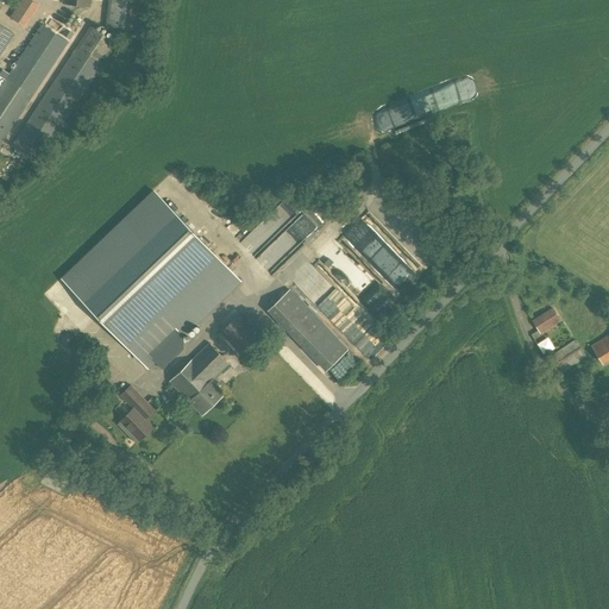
[(22,0),(10,16),(24,26),(38,6),(30,0),(22,0)]
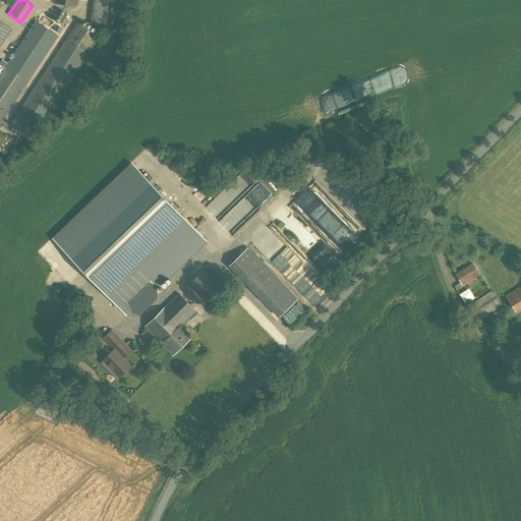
[(93,0),(91,21),(120,25),(123,0),(93,0)]
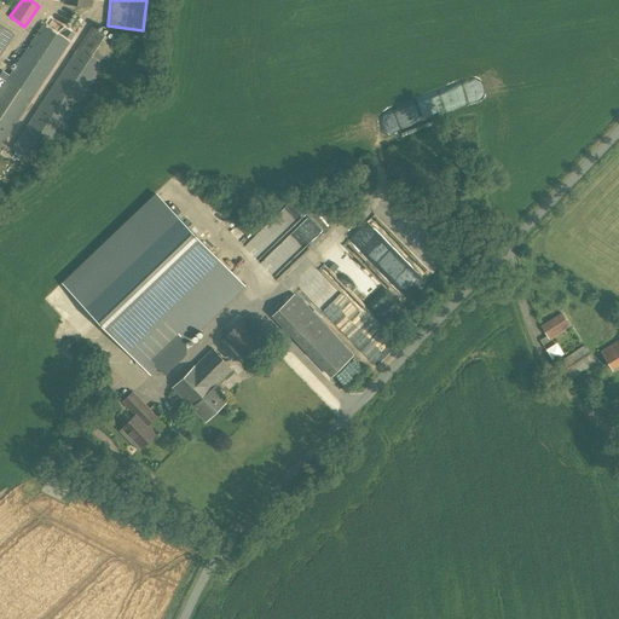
[(0,53),(13,33),(0,23),(0,53)]
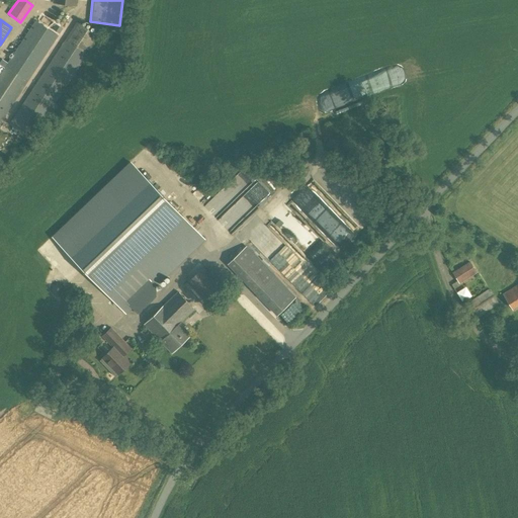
[(0,123),(59,35),(35,20),(0,74),(0,123)]
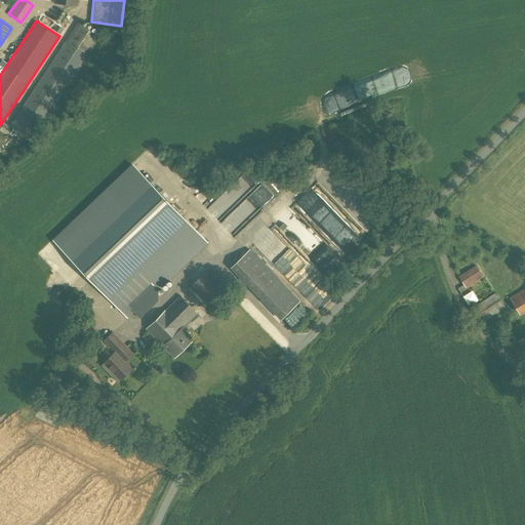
[(55,106),(73,79),(81,83),(95,62),(88,56),(101,37),(78,22),(9,125),(30,138),(35,130),(38,131),(50,113),(58,117),(63,111),(55,106)]
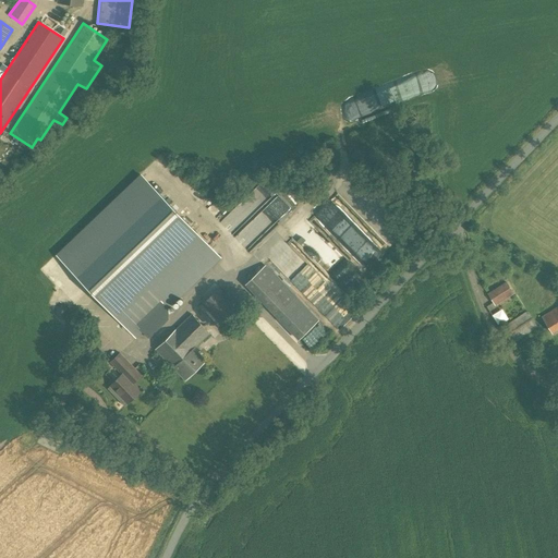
[(136,339),(143,332),(148,339),(169,319),(168,308),(221,257),(186,221),(181,216),(142,174),(141,174),(141,173),(56,255),(96,296),(135,338),(136,339)]
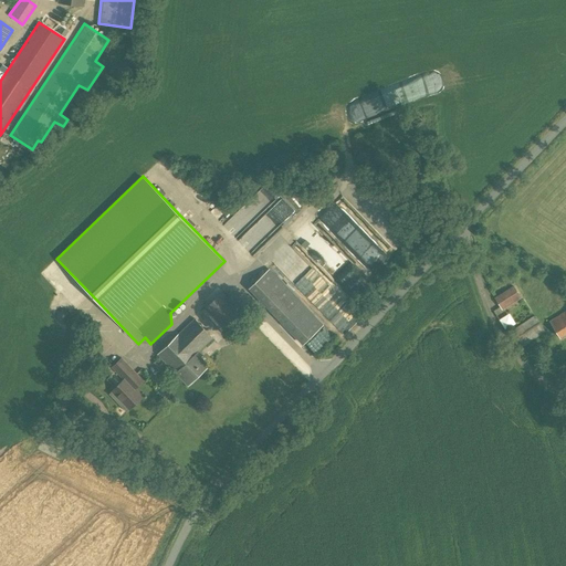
[(271,181),(224,223),(240,240),(242,239),(253,251),(299,212),(271,181)]
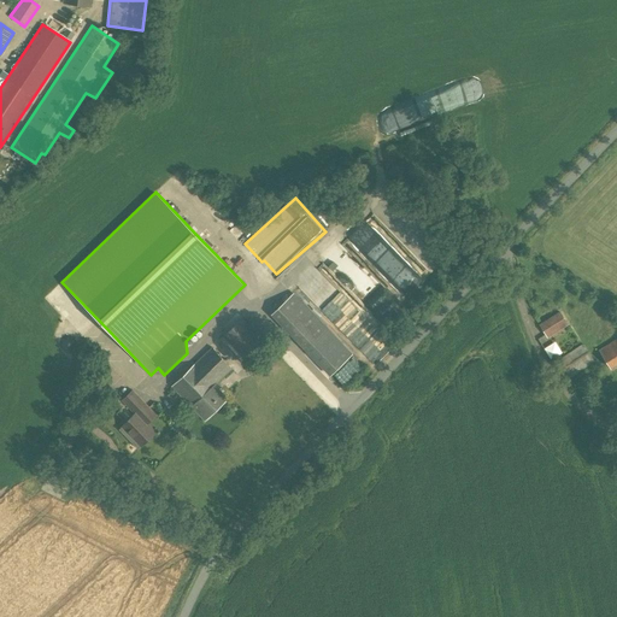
[(401,291),(417,276),(368,224),(352,239),(401,291)]
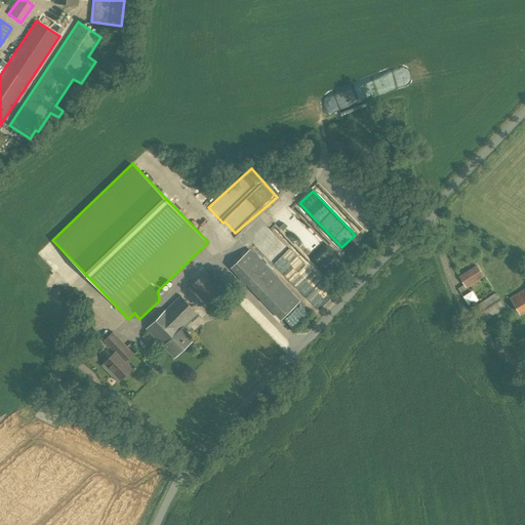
[(231,267),(259,296),(278,280),(249,250),(231,267)]
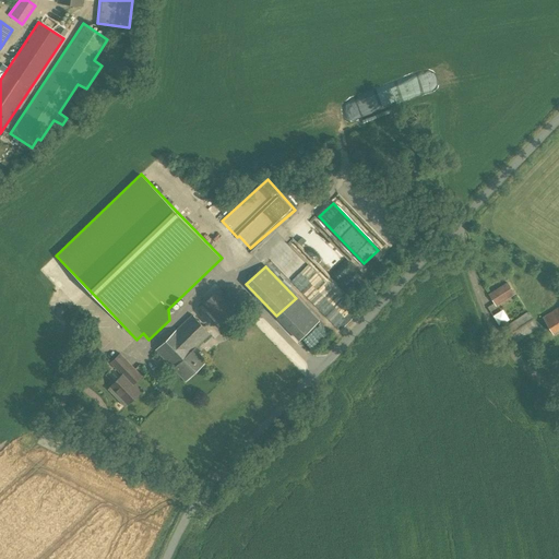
[(515,295),(507,282),(488,294),(496,307),(515,295)]
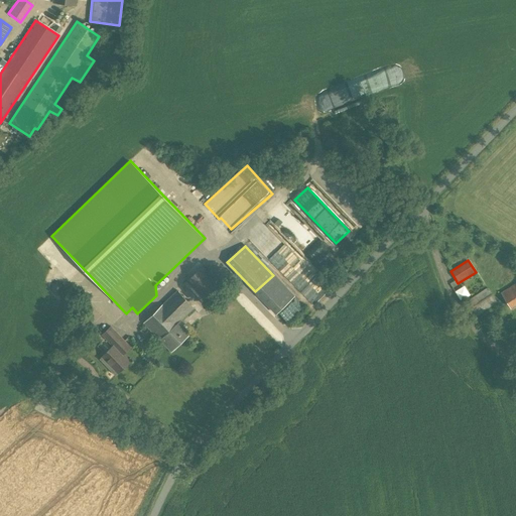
[(186,281),(206,302),(223,286),(203,265),(186,281)]
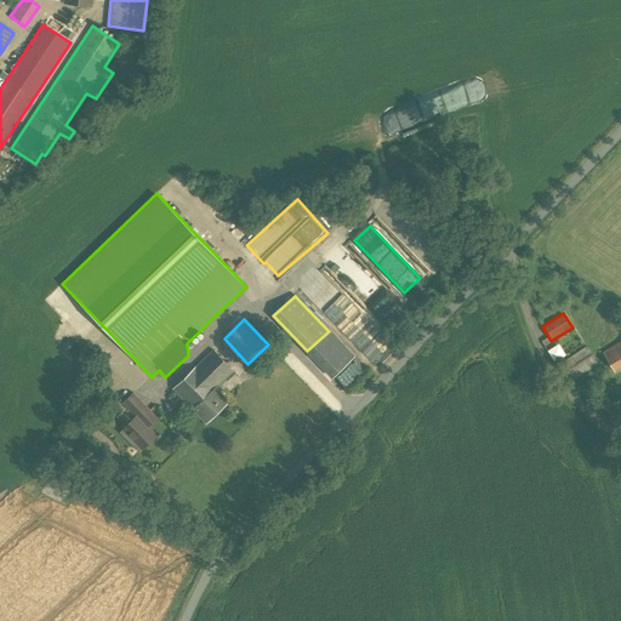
[(620,340),(602,353),(615,372),(620,368),(620,340)]
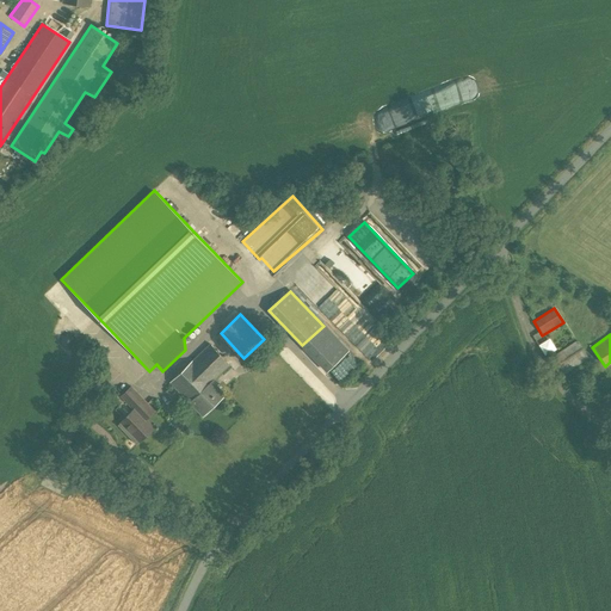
[(549,359),(560,377),(588,358),(576,340),(549,359)]
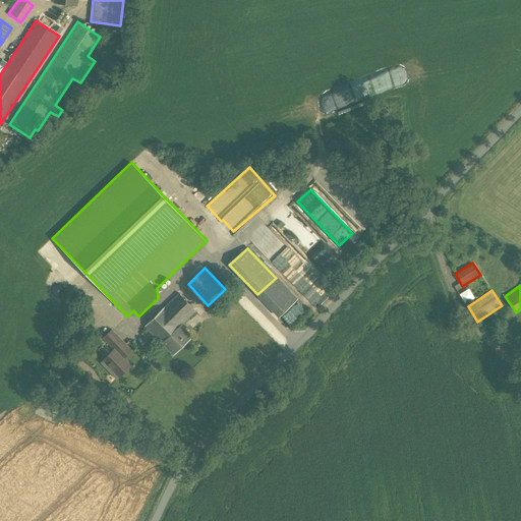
[(196,310),(179,293),(164,307),(145,327),(161,343),(173,355),(192,336),(181,325),(196,310)]
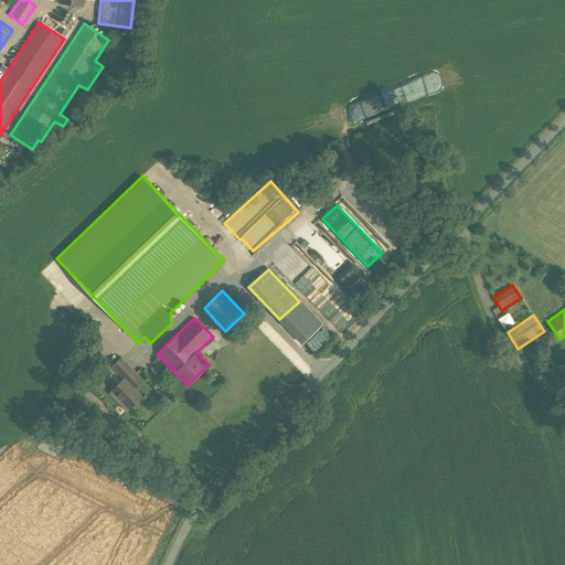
[(112,391),(129,409),(142,396),(136,388),(144,380),(121,356),(112,366),(124,380),(112,391)]
